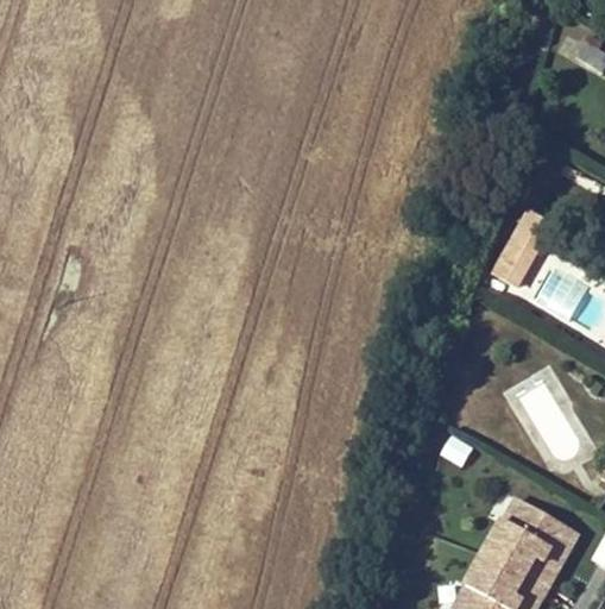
[(604,76),(604,56),(590,49),(580,66),(604,79),(604,76)]
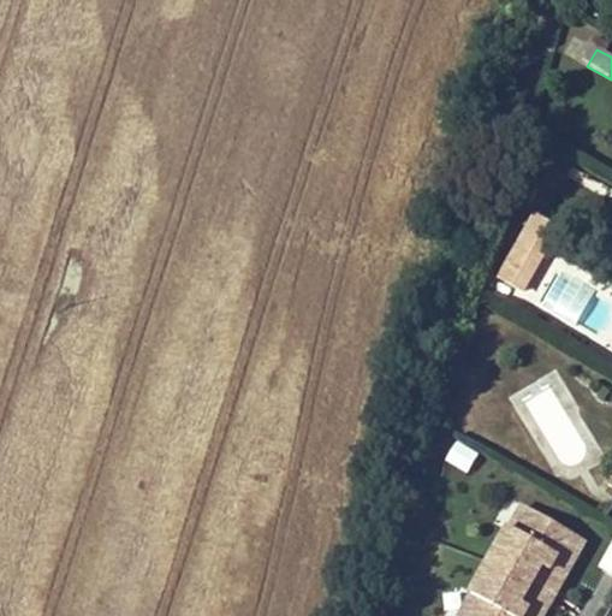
[(518,243),(499,277),(524,292),(546,259),(518,243)]
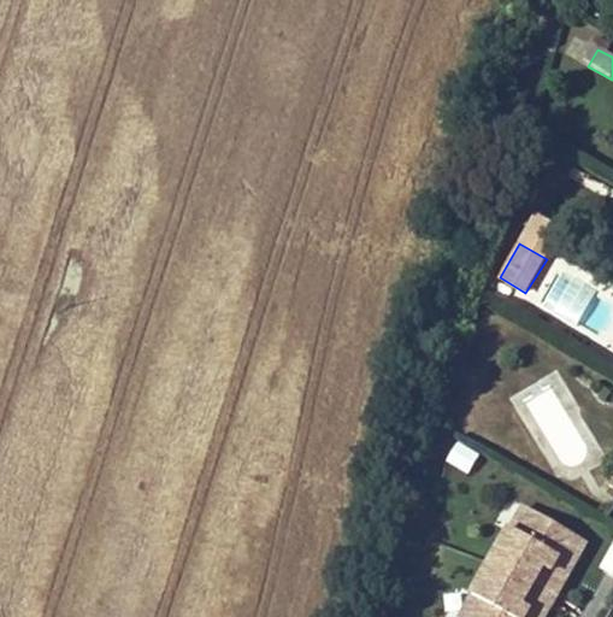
[(466,474),(478,452),(455,440),(444,462),(466,474)]
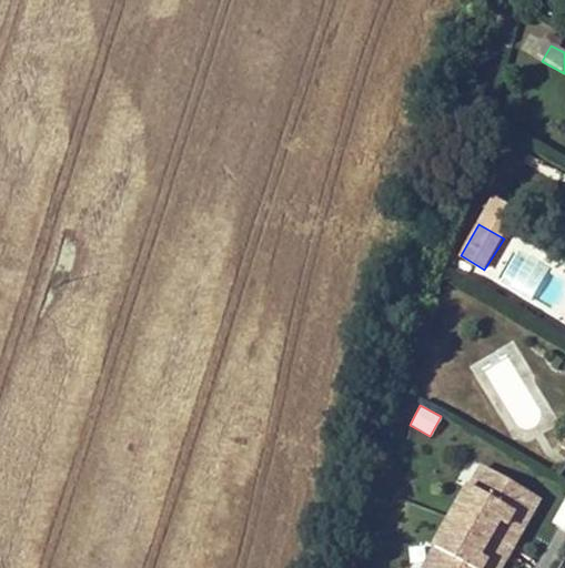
[(504,567),(540,490),(465,456),(454,482),(463,486),(434,548),(429,545),(417,567),(504,567)]
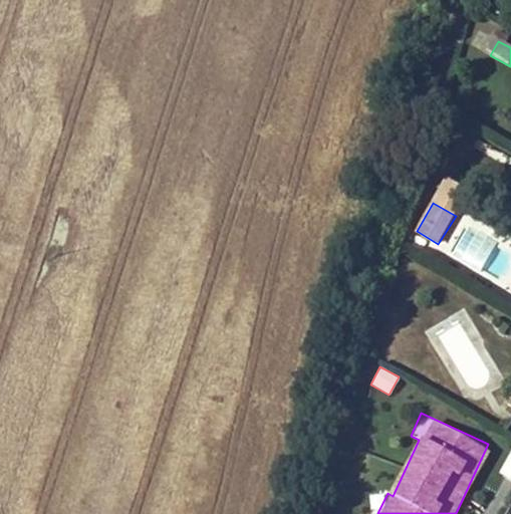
[(510,450),(498,473),(510,480),(510,450)]
